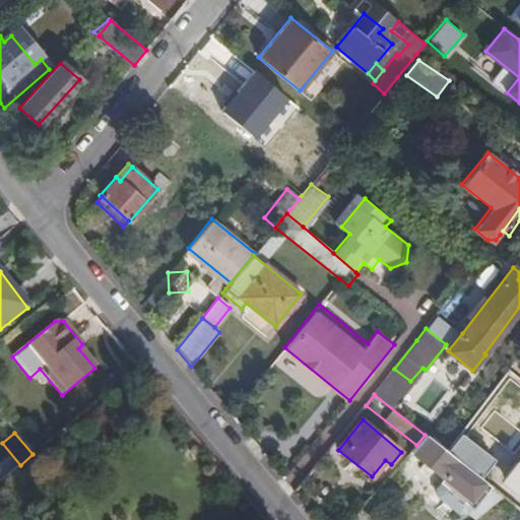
[(416,445),(410,452),(444,479),(437,488),(437,496),(459,513),(466,512),(473,519),(502,495),(478,477),(446,451),(425,435),(416,445)]
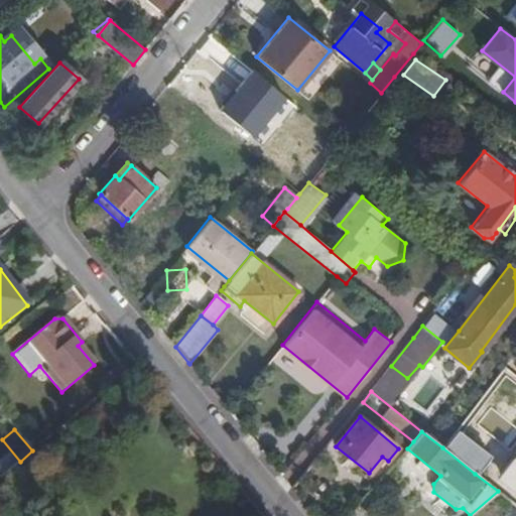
[(454,432),(442,447),(475,474),(487,457),(454,432)]
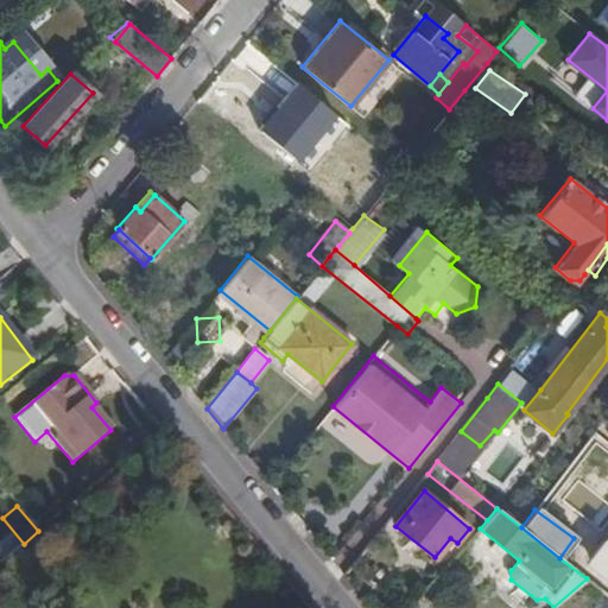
[(0,564),(24,544),(2,518),(0,519),(0,564)]
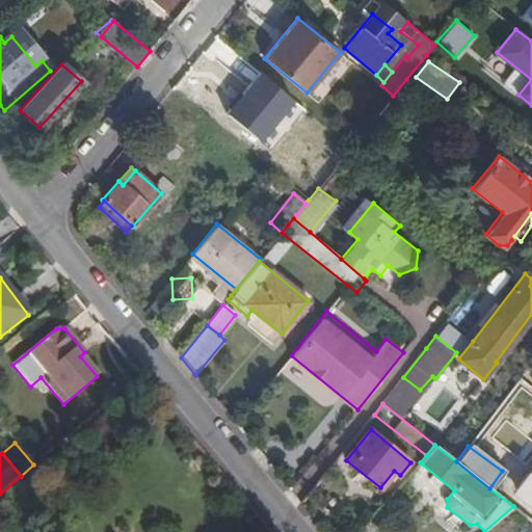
[(531,473),(512,497),(531,511),(531,473)]
